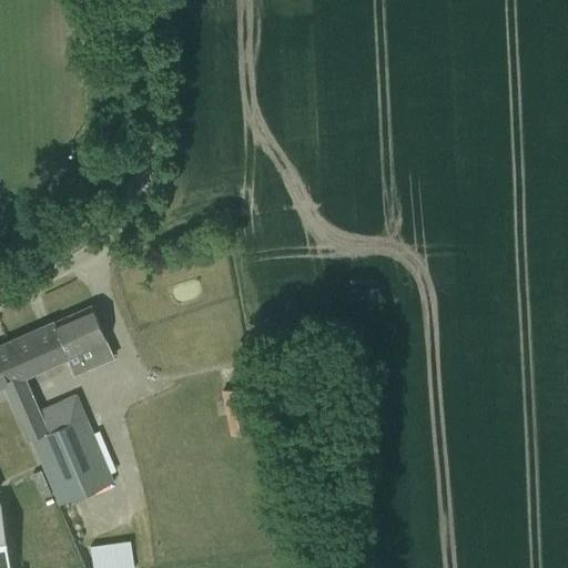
[(91,305),(20,337),(34,371),(67,356),(72,369),(111,353),(105,340),(107,340),(91,305)]
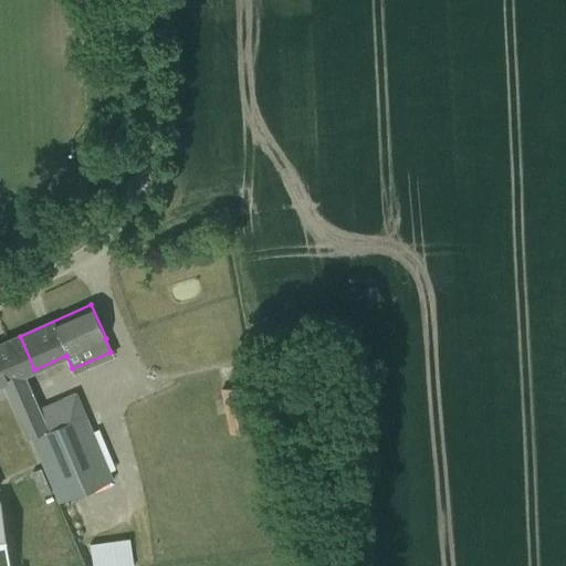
[(34,369),(20,336),(0,344),(0,384),(17,377),(27,400),(18,404),(60,505),(114,483),(75,394),(40,409),(24,374),(34,369)]
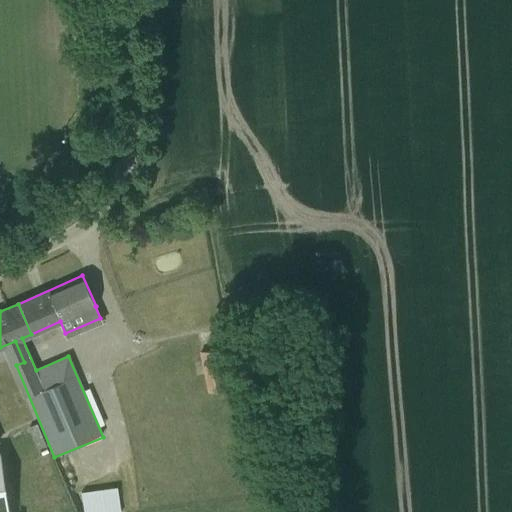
[(199,352),(207,392),(226,388),(217,348),(199,352)]
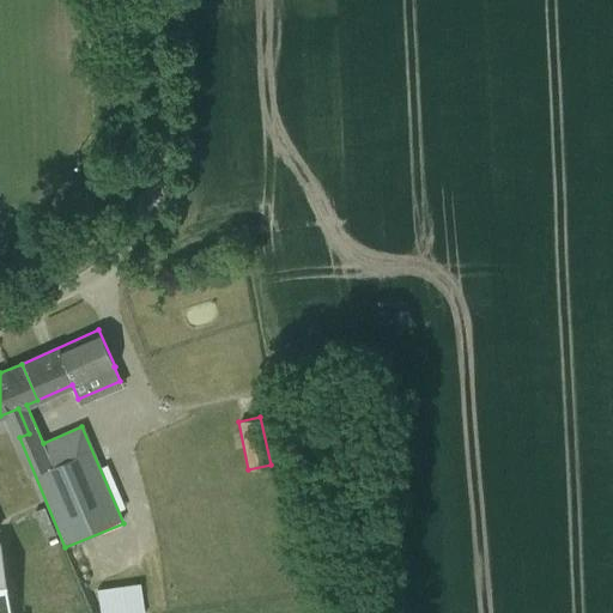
[(44,508),(35,511),(46,535),(54,532),(44,508)]
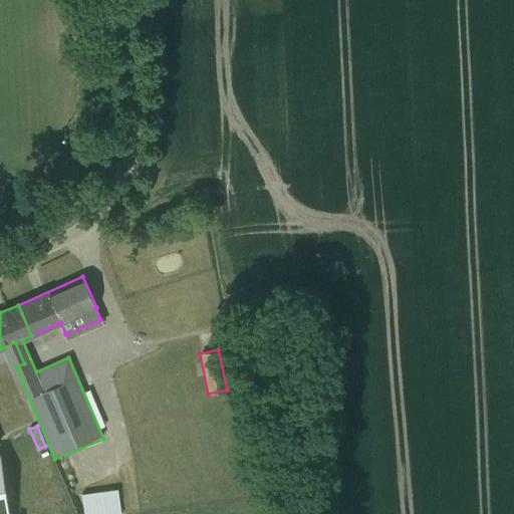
[(0,513),(9,513),(0,452),(0,513)]
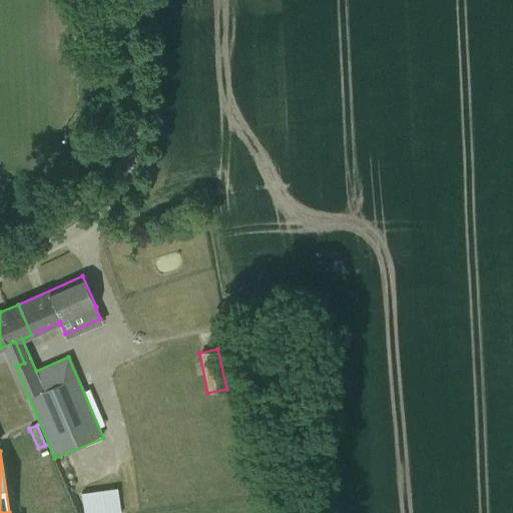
[(80,494),(81,512),(119,512),(117,490),(80,494)]
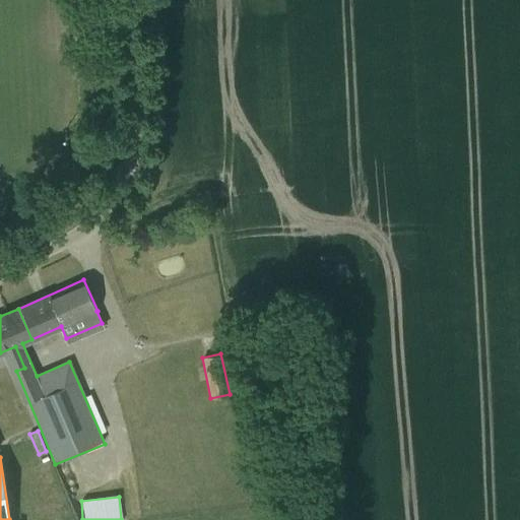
All buildings are outlined.
